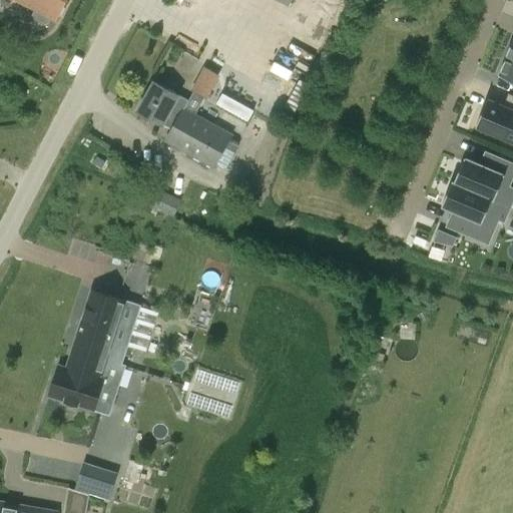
[(17,0),(34,8),(32,13),(34,20),(42,24),(48,22),(51,17),(55,20),(65,0),(17,0)]
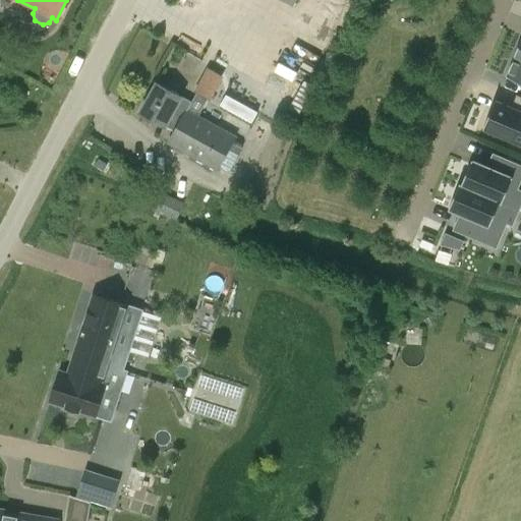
[(520,57),(516,56),(507,77),(520,82),(520,57)]
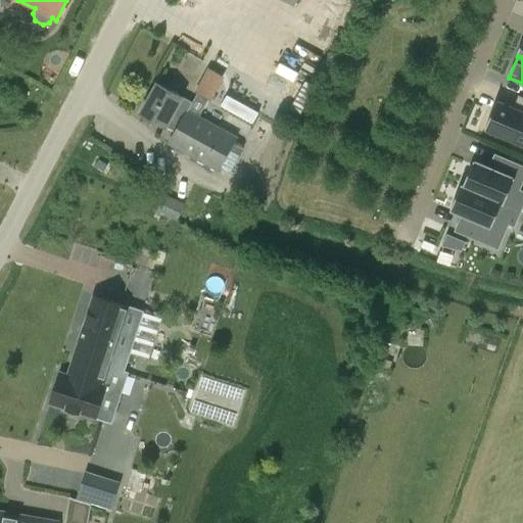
[(315,86),(304,81),(290,108),(300,113),(315,86)]
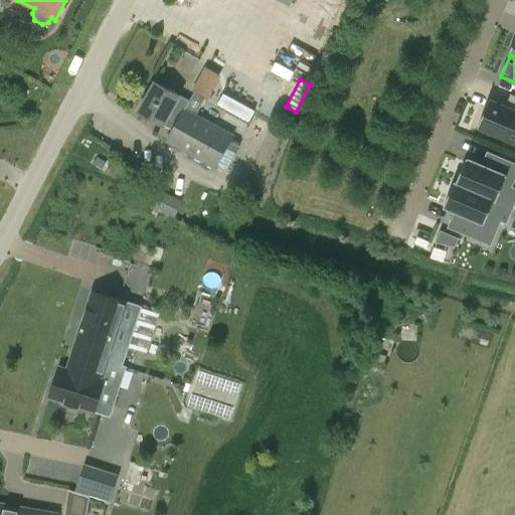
[(233,134),(184,106),(188,100),(180,95),(155,80),(138,111),(163,125),(165,122),(173,127),(164,141),(211,169),(233,134)]
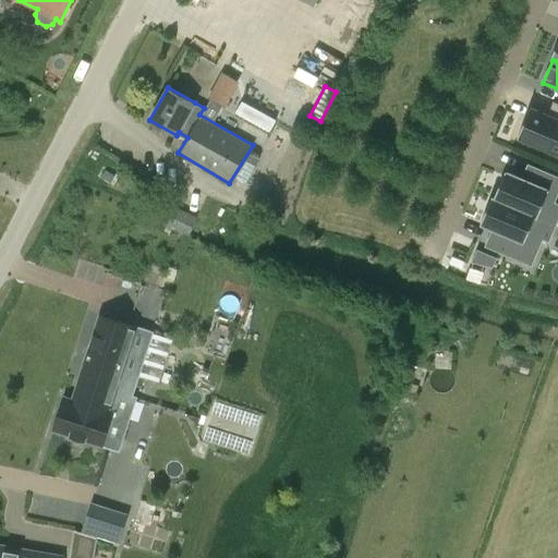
[(276,120),(242,101),(234,114),(268,133),(276,120)]
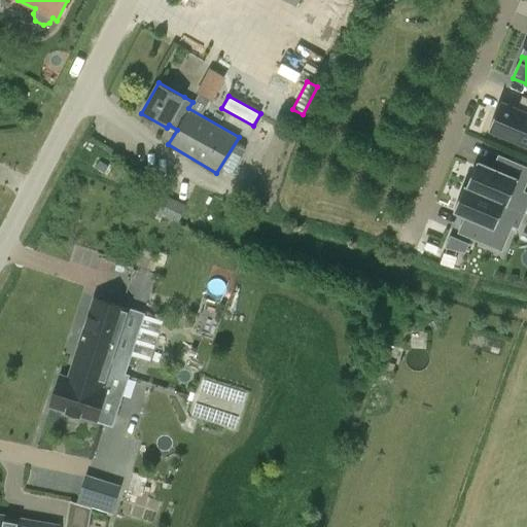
[(526,113),(500,102),(489,129),(526,144),(526,113)]
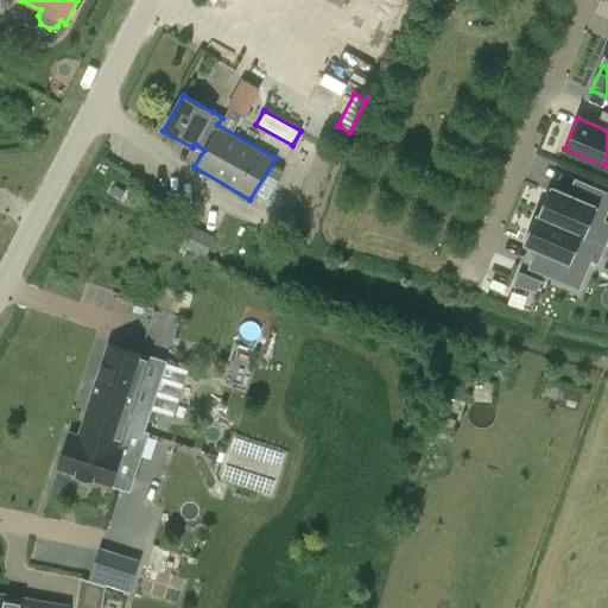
[(551,185),(538,215),(587,236),(594,219),(603,222),(607,210),(607,192),(586,183),(578,198),(551,188),(552,187),(551,185)]
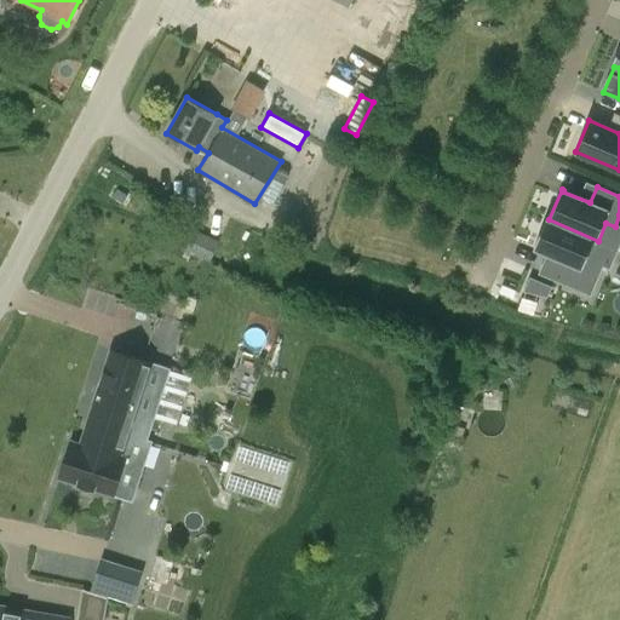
[(549,217),(547,217),(533,248),(535,250),(535,248),(563,259),(555,279),(590,294),(603,264),(590,258),(598,241),(549,219),(547,218),(549,217)]
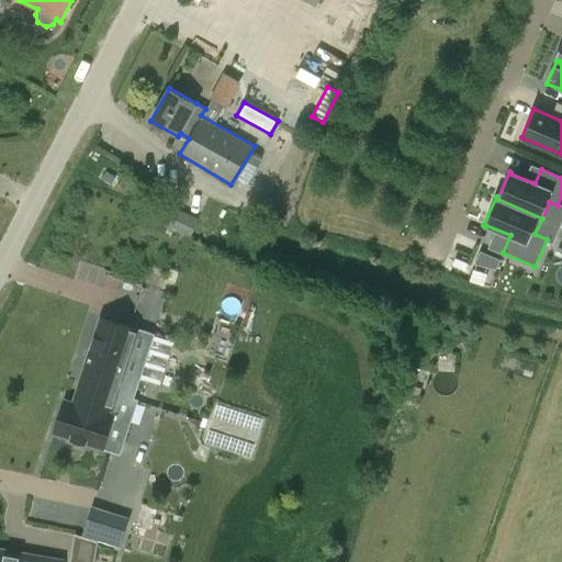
[(165,225),(190,237),(199,218),(173,205),(165,225)]
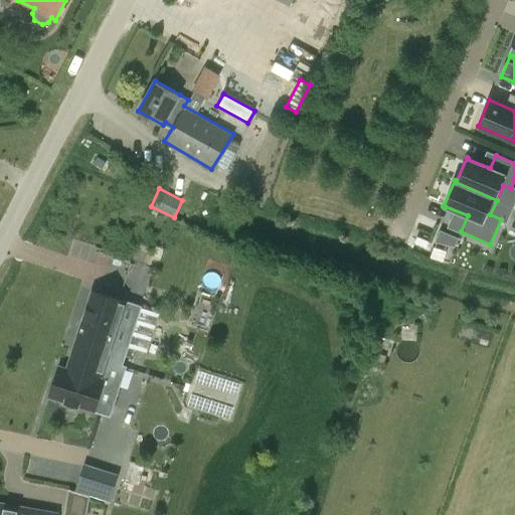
[(455,246),(459,237),(442,230),(437,242),(455,246)]
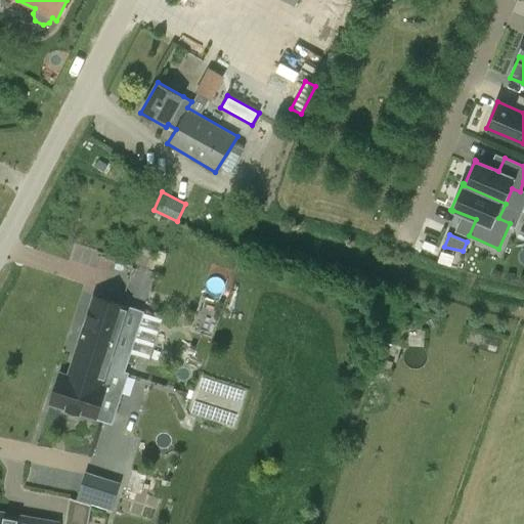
[(87,342),(82,358),(123,372),(143,312),(94,296),(80,340),(87,342)]
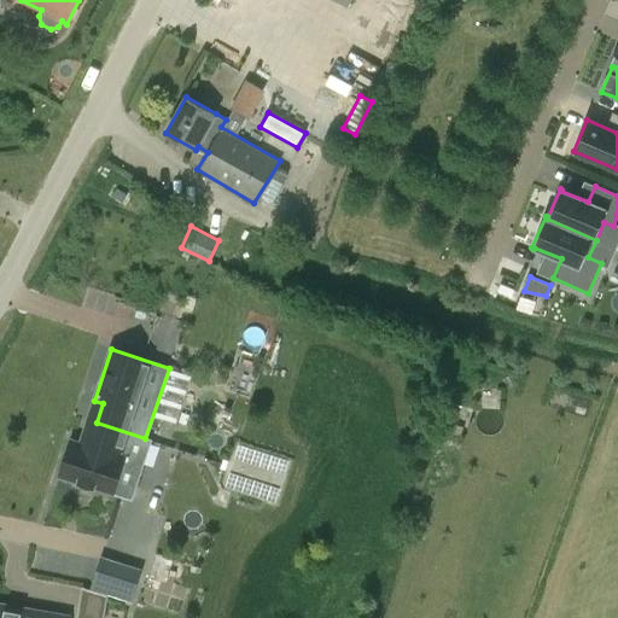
[(151,441),(97,423),(89,445),(71,439),(60,476),(80,482),(79,485),(93,490),(93,487),(114,493),(132,499),(151,441)]
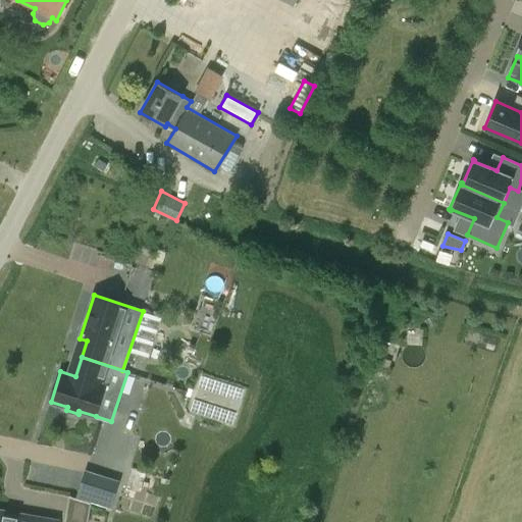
[(88,472),(81,494),(112,505),(119,482),(88,472)]
